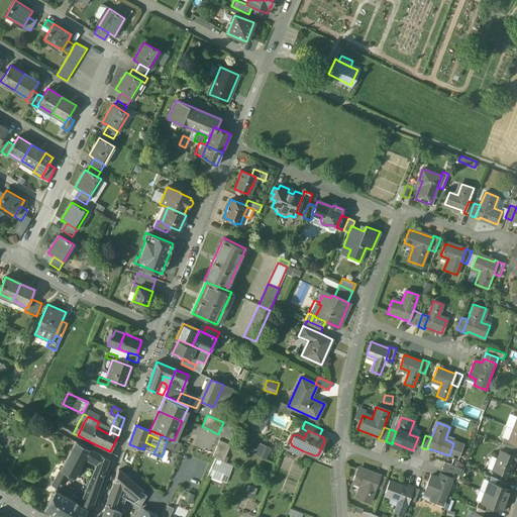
[(174,440),(168,438),(165,446),(172,449),(175,440),(174,440)]
